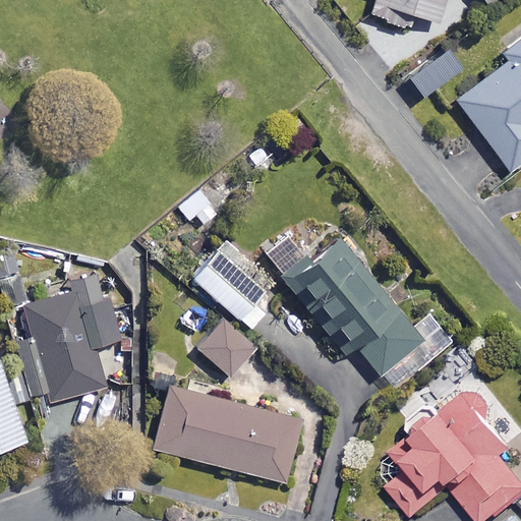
[(378,0),(372,14),(409,30),(413,19),(436,27),(446,0),(378,0)]
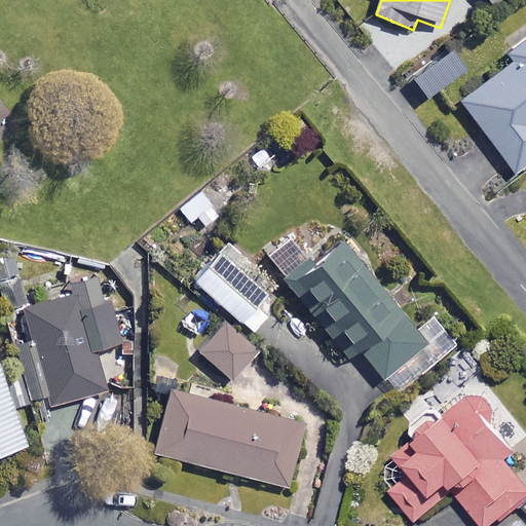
[(525,42),(509,54),(516,64),(462,102),(516,176),(525,167),(525,42)]
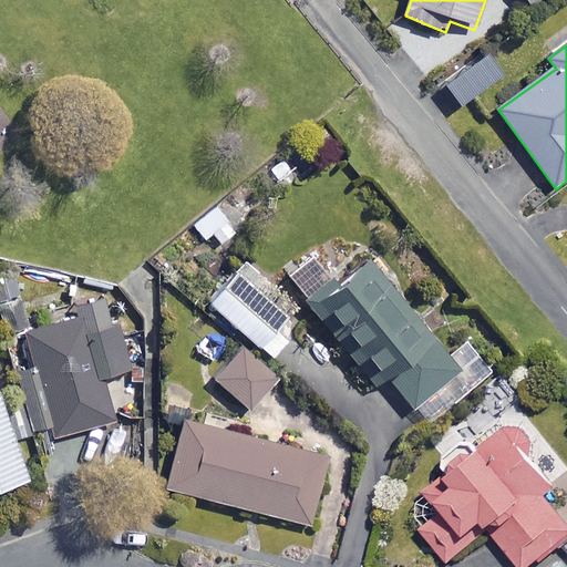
[(488,83),(471,61),(439,86),(457,109),(488,83)]
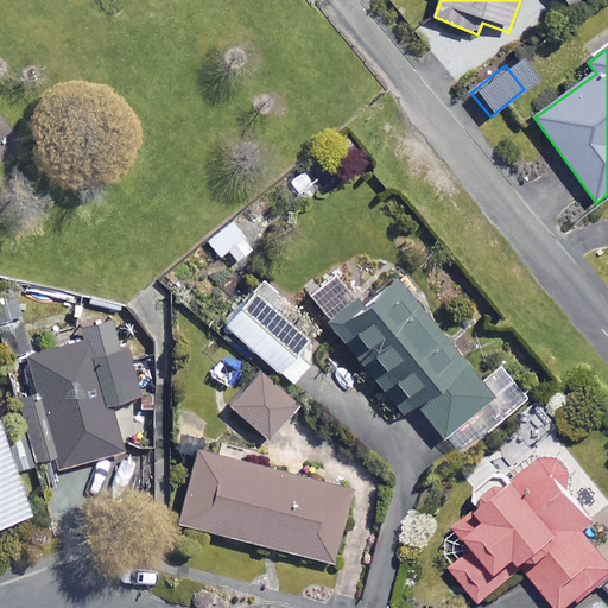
[(254,252),(233,223),(208,244),(229,271),(254,252)]
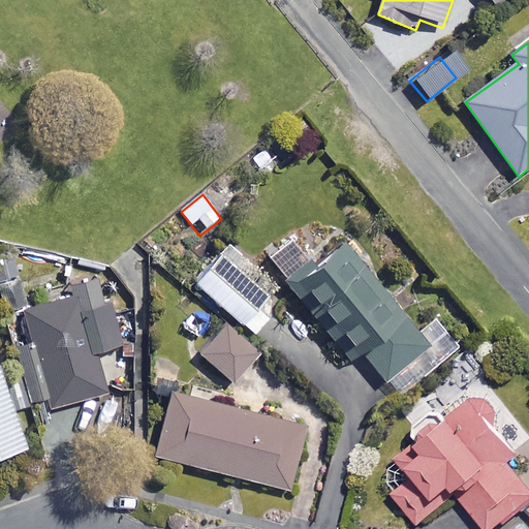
[(429,346),(347,248),(304,284),(385,383),(429,346)]
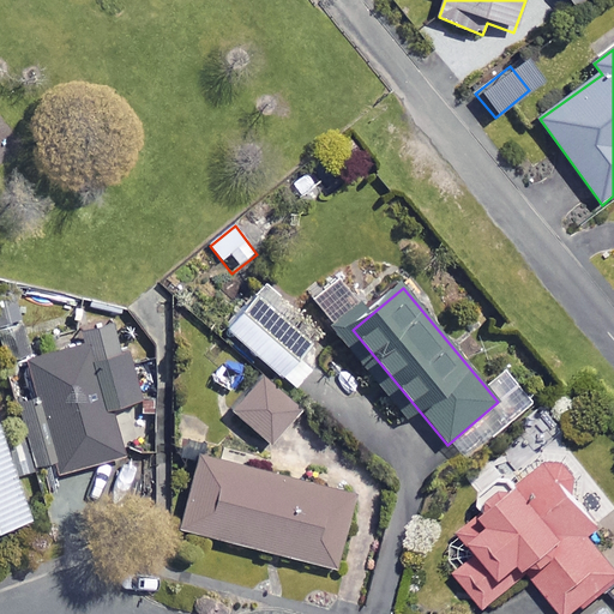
[(295,362),(240,311),(226,326),(281,378),(295,362)]
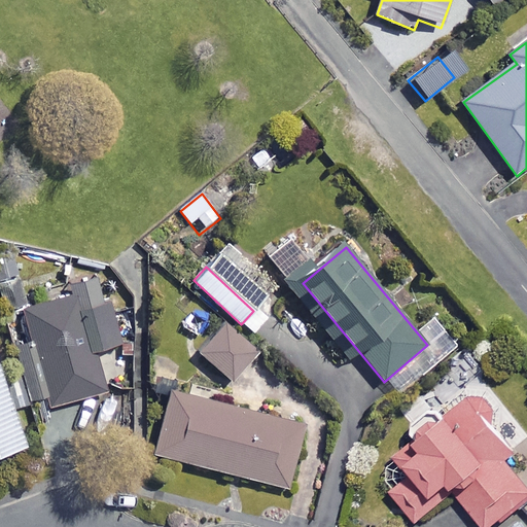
[(85,313),(80,295),(27,311),(55,406),(106,390),(96,354),(123,347),(110,306),(85,313)]
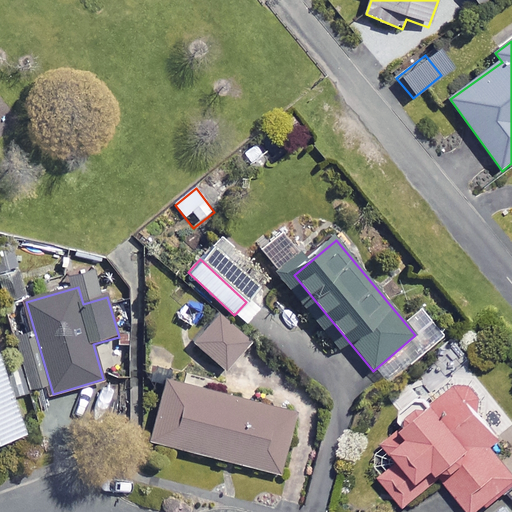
[(249,343),(218,316),(195,344),(226,370),(249,343)]
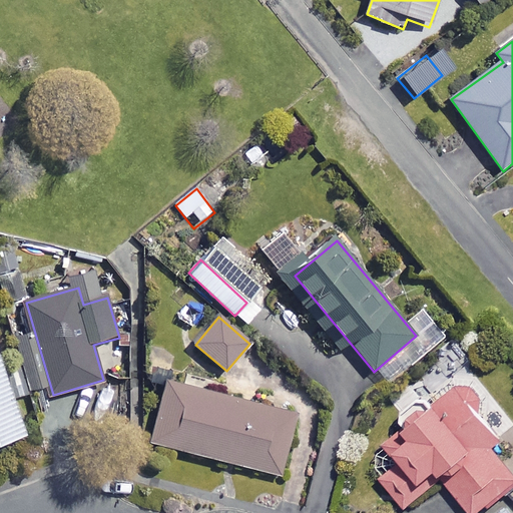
[(0,448),(30,438),(0,349),(0,448)]
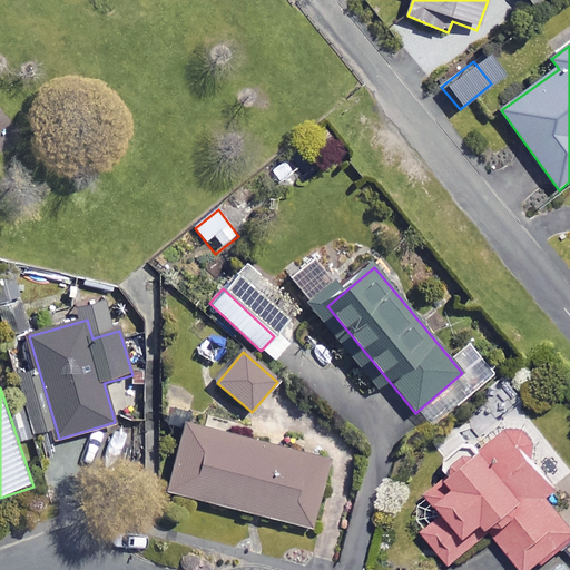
[(332,462),(190,426),(173,494),(315,530),(332,462)]
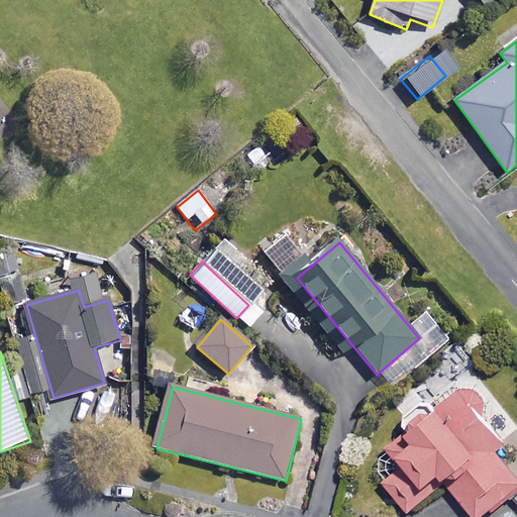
[(508,439),(470,391),(416,433),(413,430),(390,448),(403,466),(386,479),(412,513),(449,483),(476,516),(486,516),(516,492),(516,475),(496,448),(508,439)]
